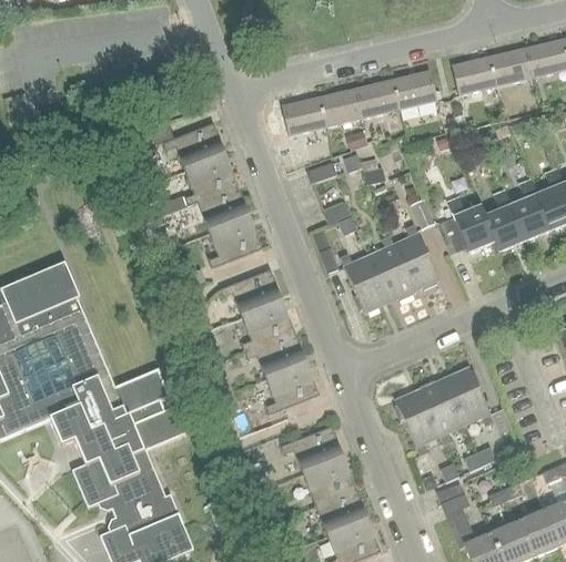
[(565,51),(563,39),(525,48),(532,77),(565,69),(565,51)]
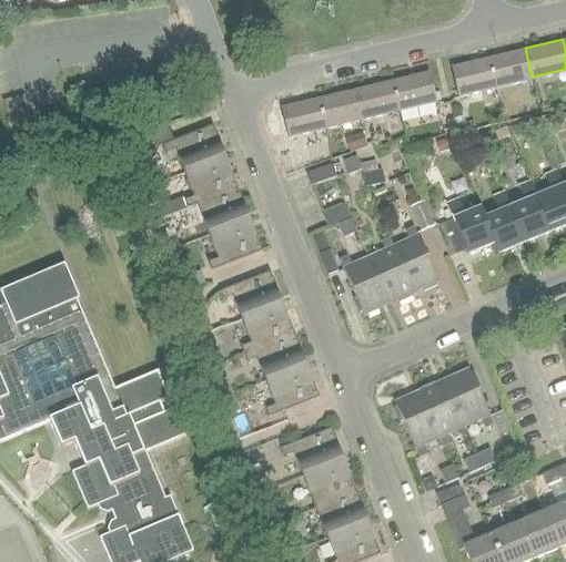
[(525,48),(488,57),(496,85),(532,77),(525,48)]
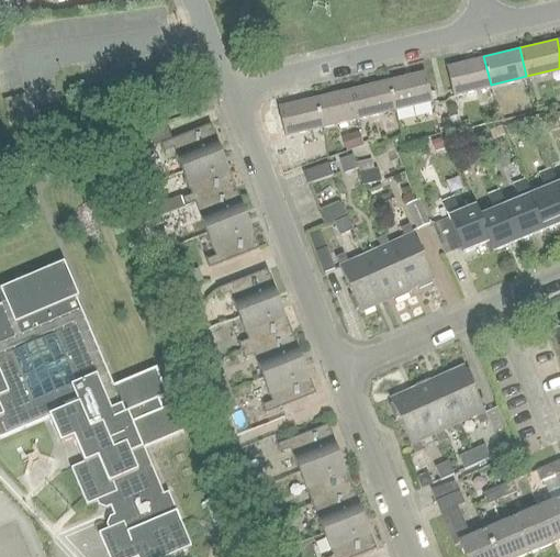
[(483,56),(446,65),(454,93),(491,85),(483,56)]
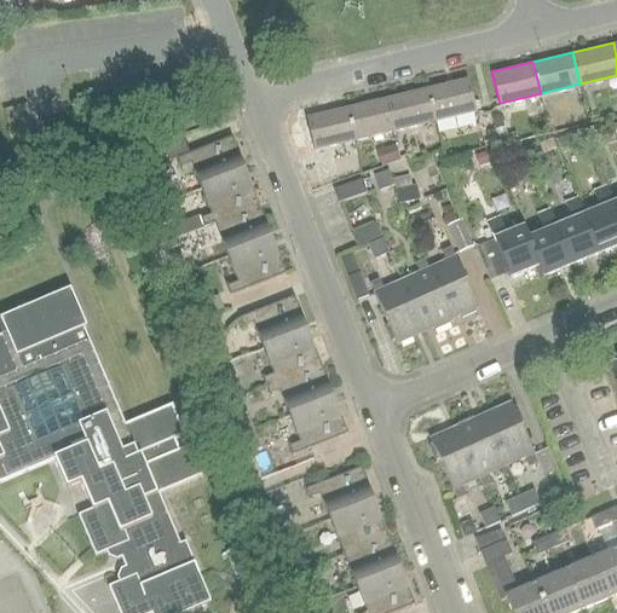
[(468,77),(431,86),(439,117),(476,109),(468,77)]
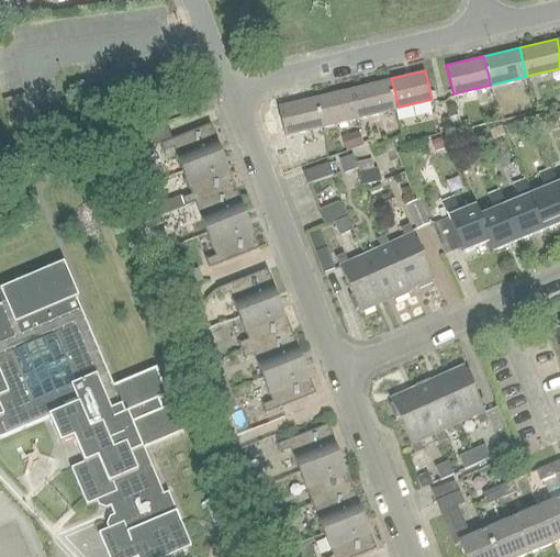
[(358,117),(399,107),(391,78),(351,87),(358,117)]
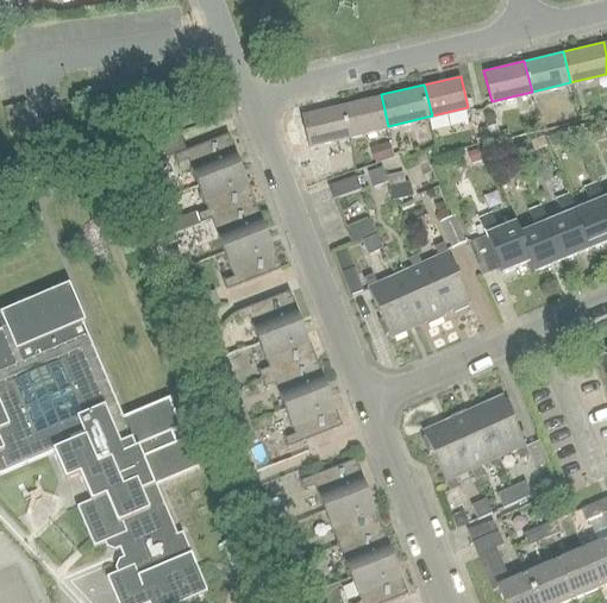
[(350,134),(388,126),(381,94),(343,104),(350,134)]
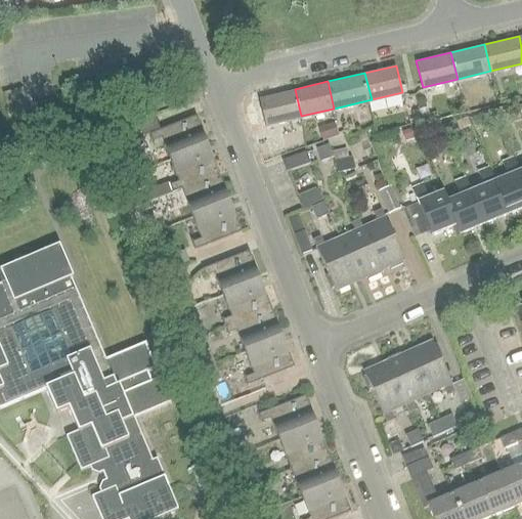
[(301,116),(295,89),(259,97),(265,124),(301,116)]
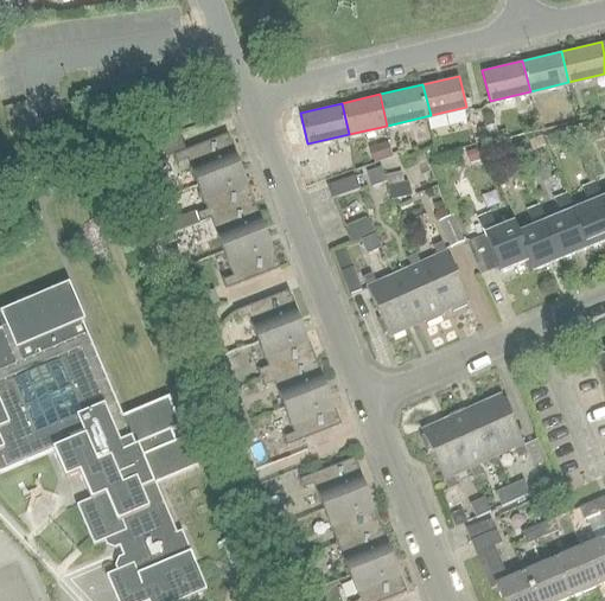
[(489,132),(486,125),(479,126),(482,134),(489,132)]
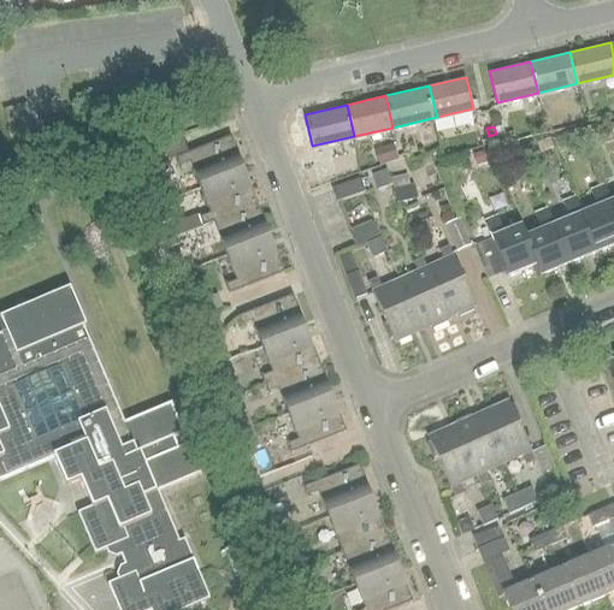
[(560,142),(571,138),(567,131),(558,135),(560,142)]
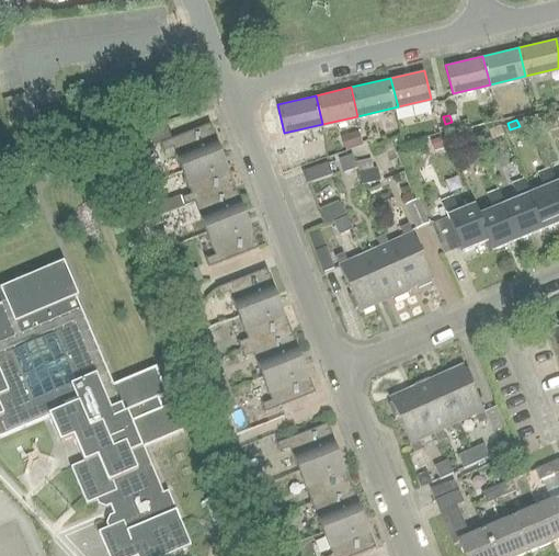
[(181,169),(223,152),(209,121),(159,140),(163,150),(173,147),(181,169)]
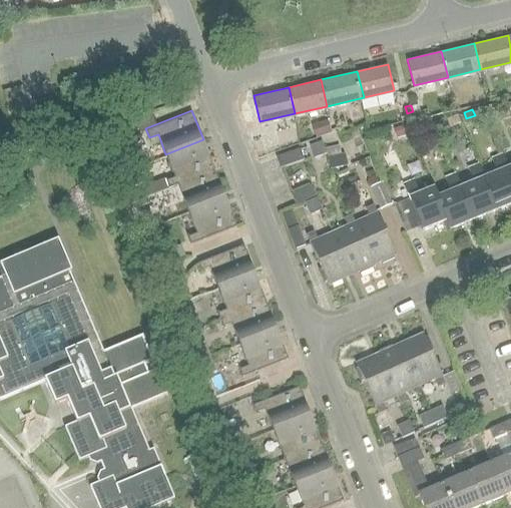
[(331,117),(315,122),(319,135),(335,129),(331,117)]
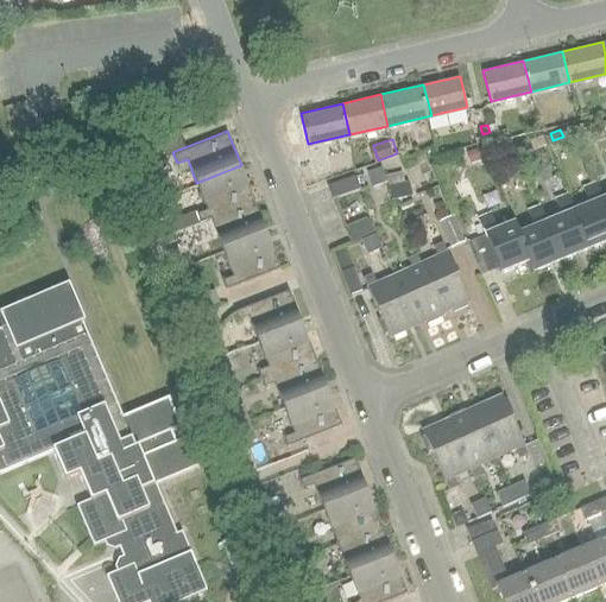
[(479,146),(469,149),(473,158),(483,156),(479,146)]
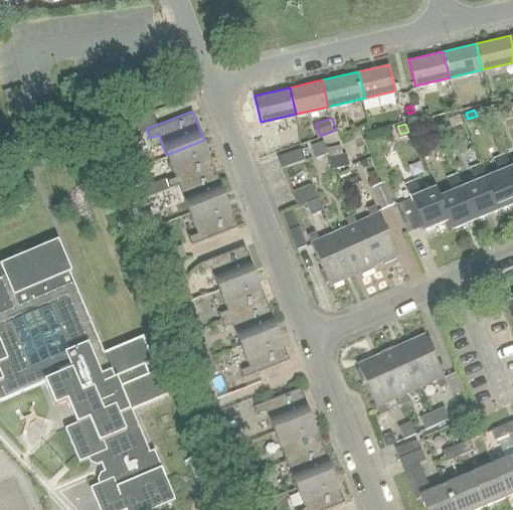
[(165,177),(167,182),(213,164),(204,140),(166,155),(174,174),(165,177)]
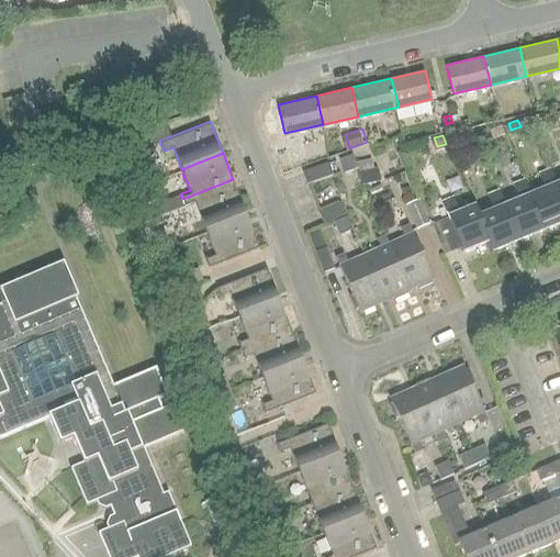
[(355,153),(343,157),(347,169),(359,165),(355,153)]
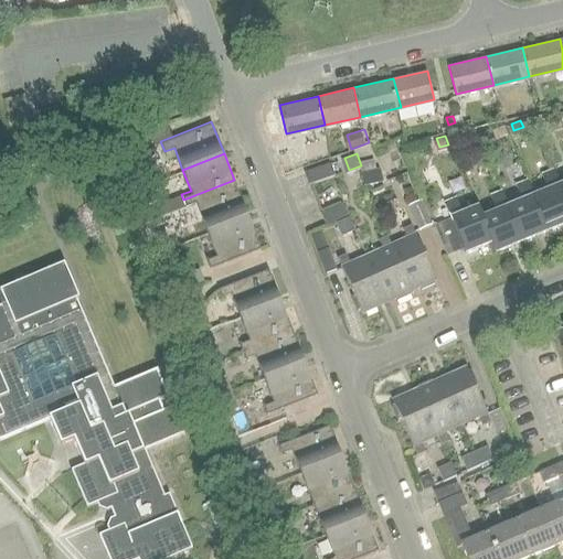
[(375,157),(361,160),(363,170),(378,167),(375,157)]
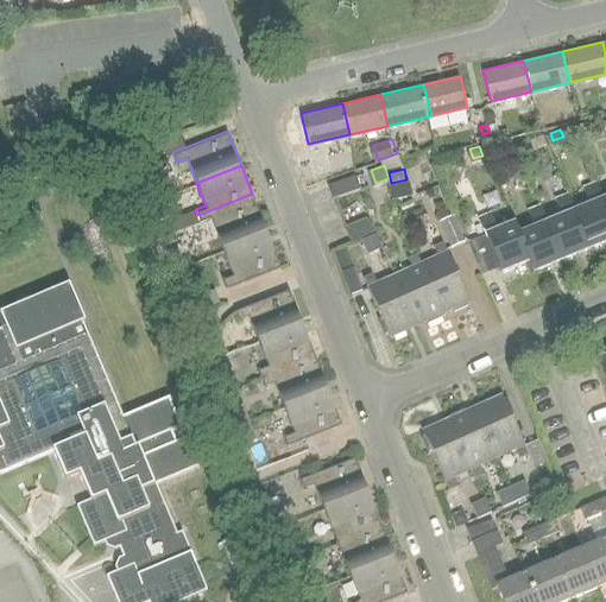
[(335,196),(363,187),(358,173),(330,183),(335,196)]
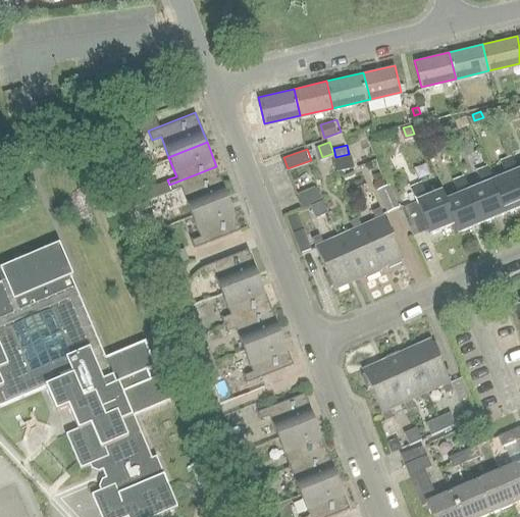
[(125,155),(132,171),(143,166),(137,151),(125,155)]
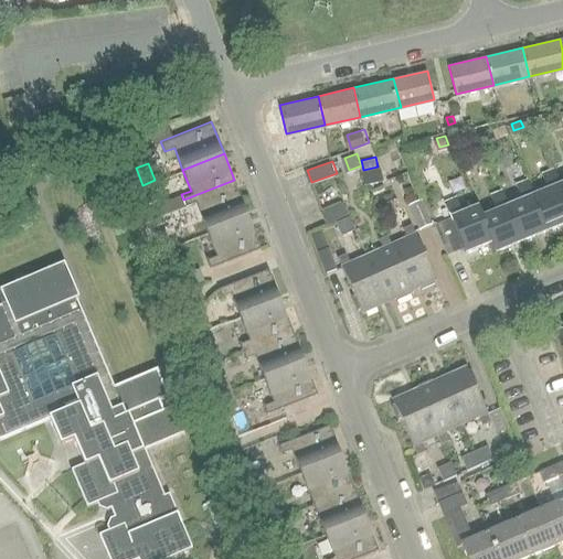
[(378,167),(363,170),(367,183),(384,179),(382,165),(378,167)]
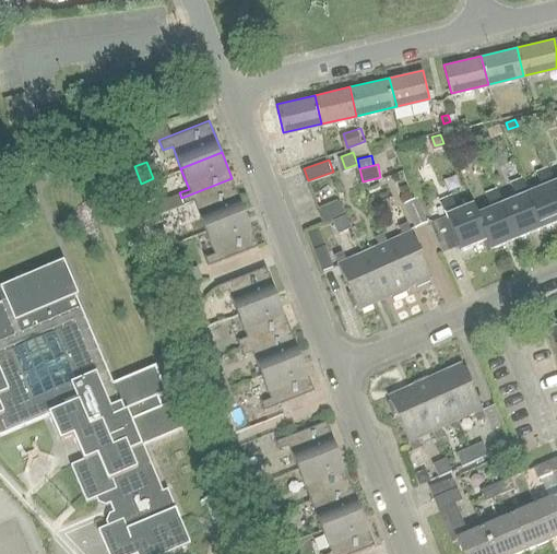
[(556,190),(553,181),(546,165),(536,169),(543,186),(529,191),(542,224),(556,217),(556,190)]
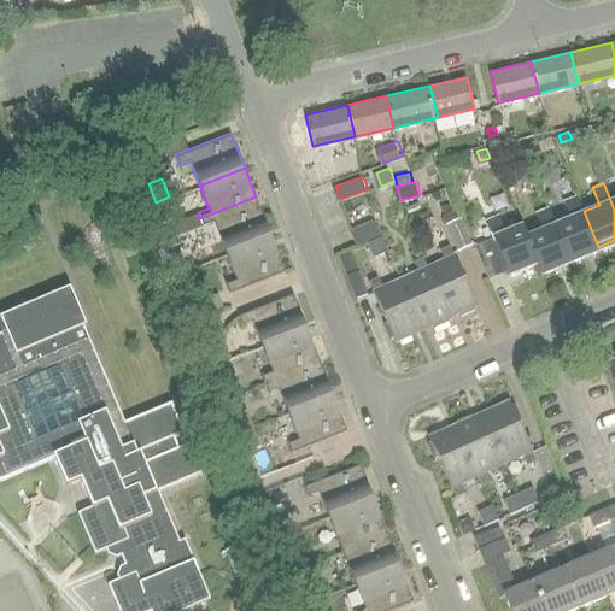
[(598,247),(584,211),(575,193),(563,198),(572,216),(555,223),(569,259),(598,247)]
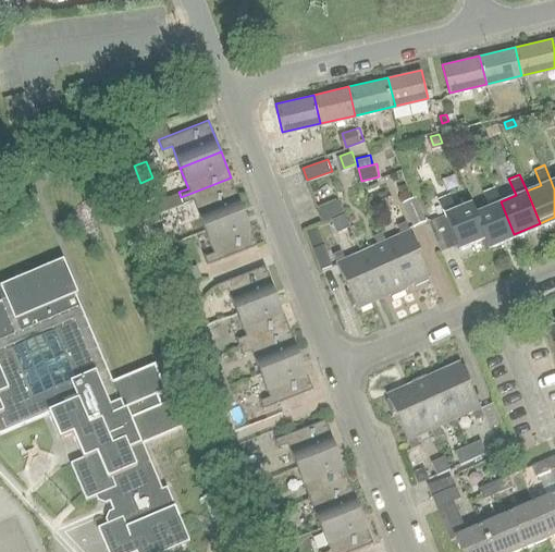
[(147,198),(159,194),(152,178),(140,183),(147,198)]
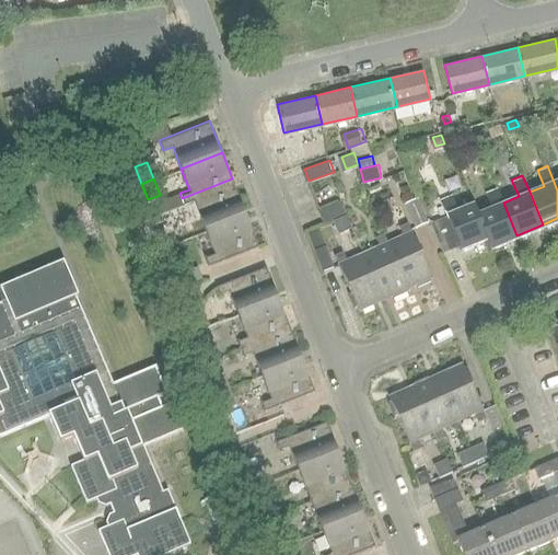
[(193,199),(202,223),(244,208),(232,178),(182,198),(184,203),(193,199)]
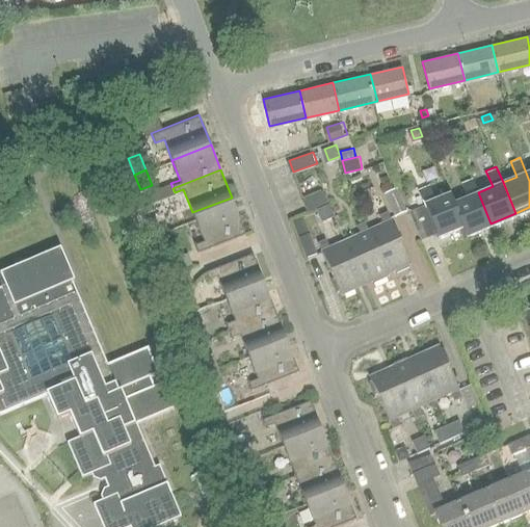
[(467,233),(491,224),(478,192),(472,176),(461,180),(468,196),(454,202),(464,224),(467,233)]
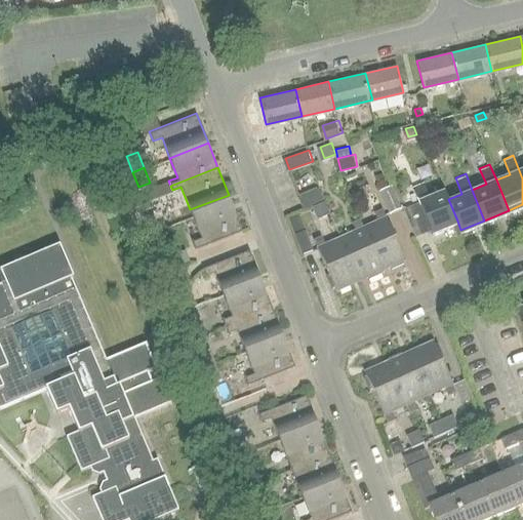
[(432,231),(457,221),(448,199),(444,190),(429,196),(423,182),(413,186),(415,192),(403,197),(416,231),(430,226),(432,231)]
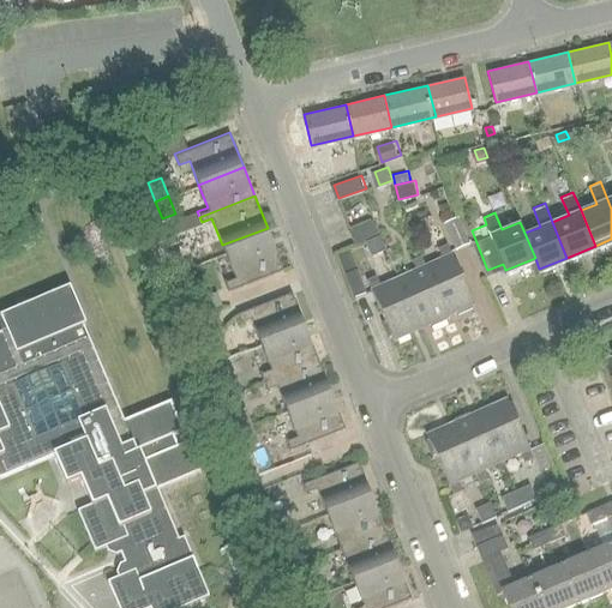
[(474,240),(462,215),(447,221),(459,247),(474,240)]
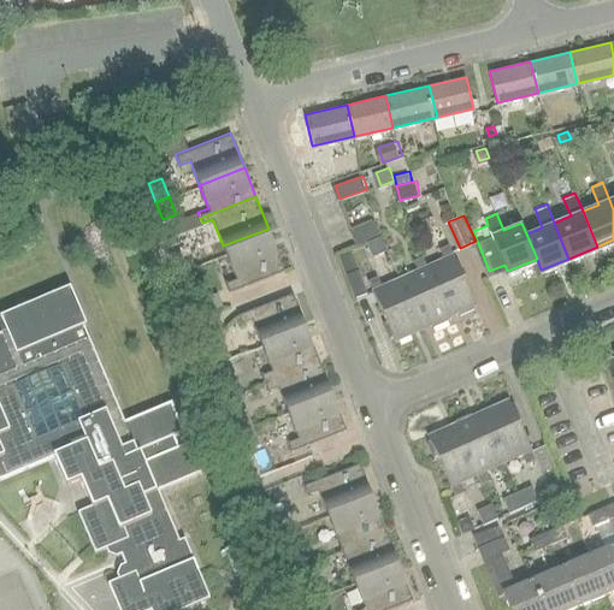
[(284,268),(269,229),(223,246),(235,276),(224,279),(229,290),(284,268)]
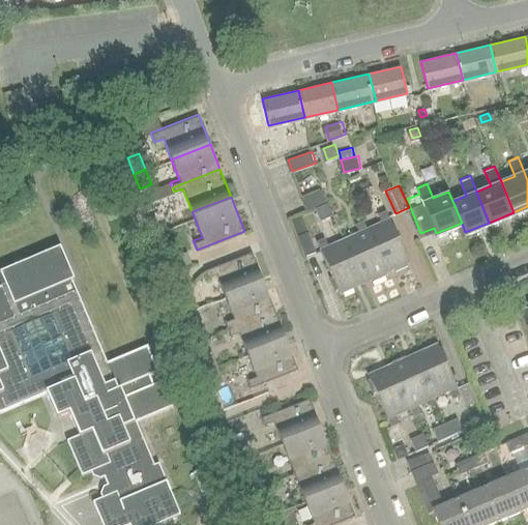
[(331,201),(319,206),(323,217),(335,213),(331,201)]
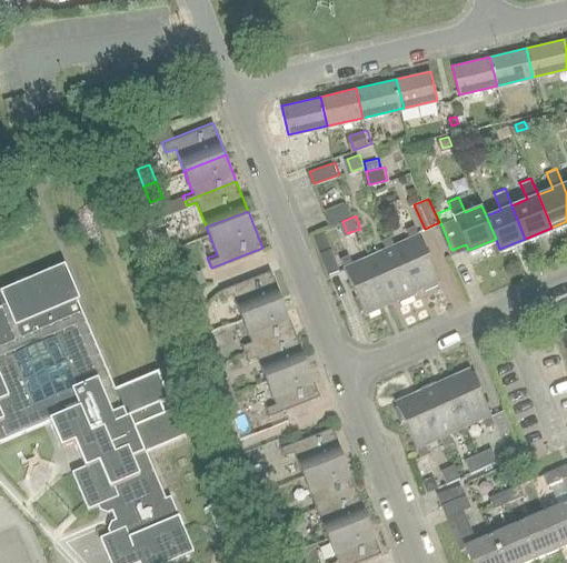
[(406,227),(409,237),(394,243),(411,290),(423,285),(424,289),(437,282),(436,279),(438,278),(414,223),(406,227)]
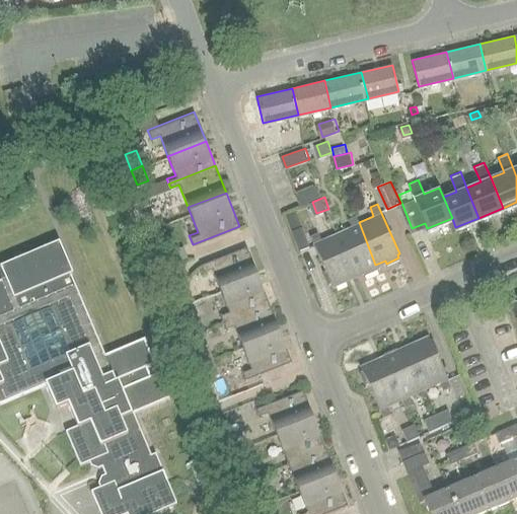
[(146,212),(149,222),(158,218),(155,209),(146,212)]
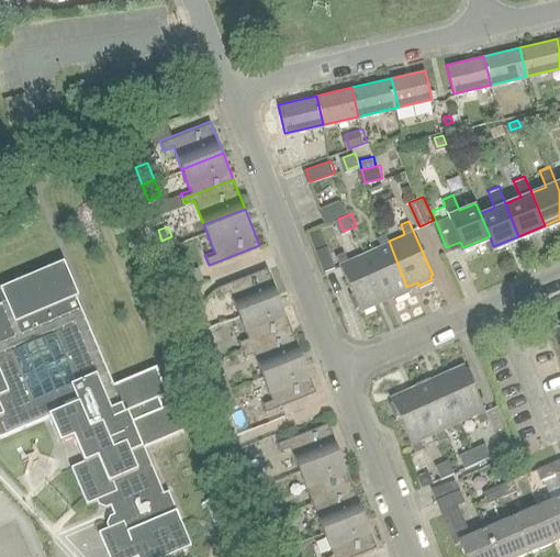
[(380,245),(364,252),(383,298),(393,293),(394,297),(409,290),(406,287),(389,241),(384,232),(377,235),(380,245)]
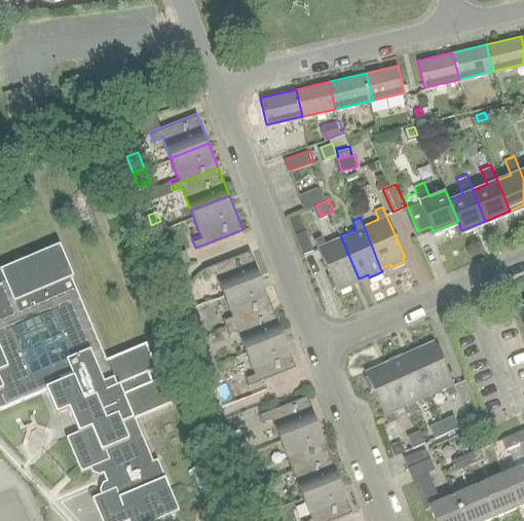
[(159,246),(169,243),(160,221),(151,225),(159,246)]
